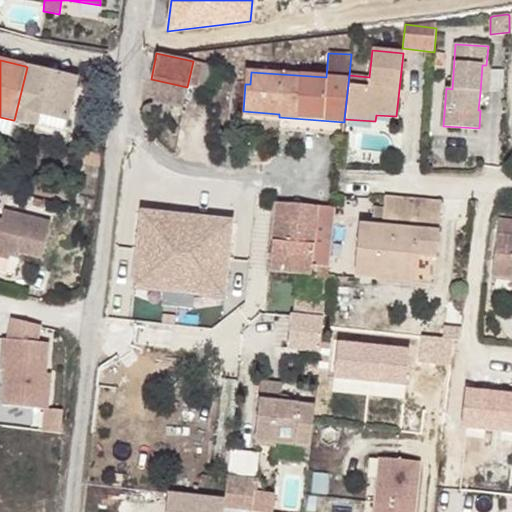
[(197,88),(203,63),(193,61),(187,87),(197,88)]
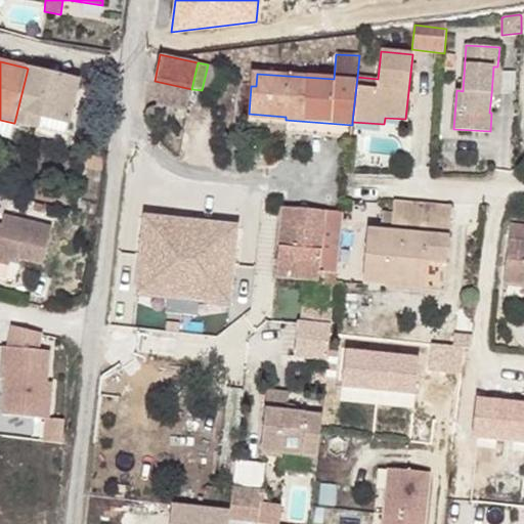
[(500,95),(501,68),(497,67),(493,67),(491,94),(500,95)]
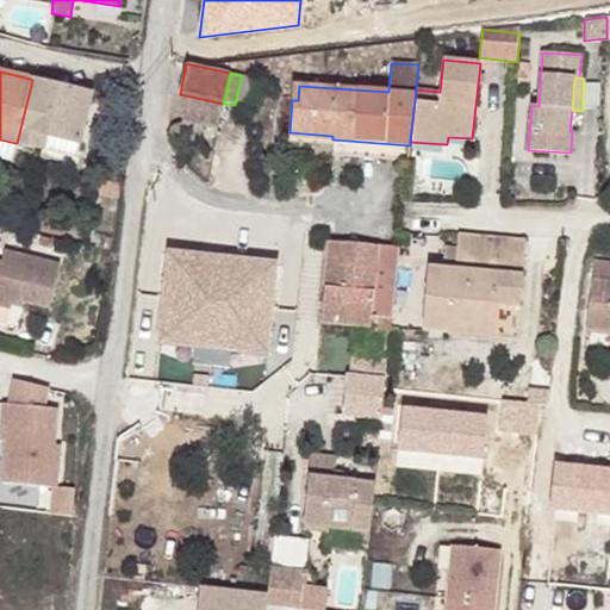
[(92,94),(32,80),(17,143),(78,157),(92,94)]
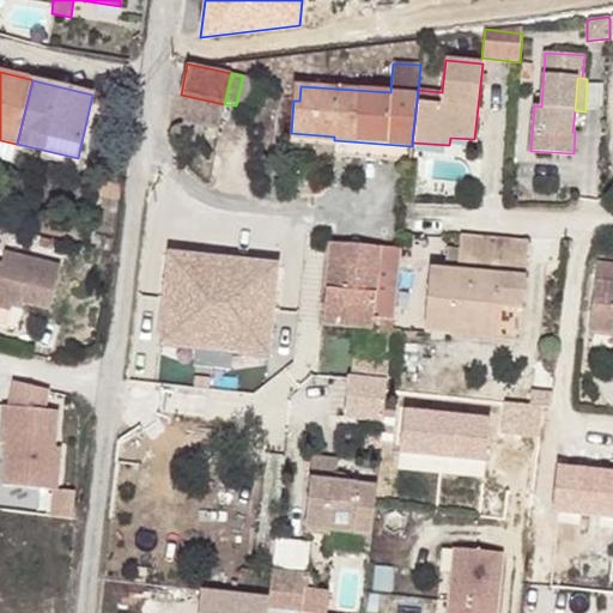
[(224,104),(181,95),(183,123),(177,125),(173,127),(170,129),(169,133),(169,137),(176,139),(184,140),(195,140),(198,127),(218,131),(224,104)]
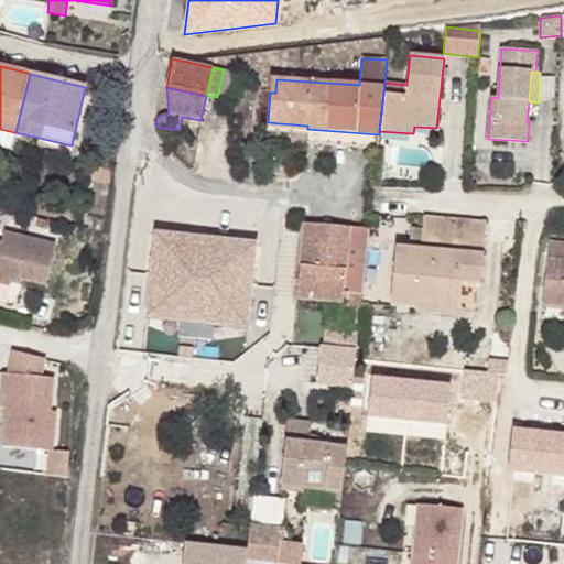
[(307,126),(268,122),(267,132),(307,134),(307,129),(307,126)]
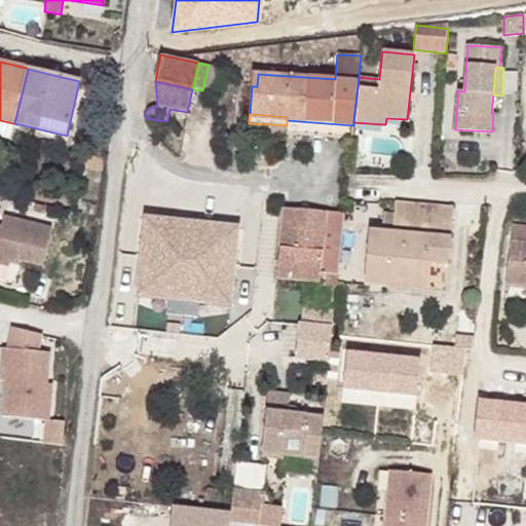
[(13,123),(0,120),(0,135),(9,138),(13,123)]
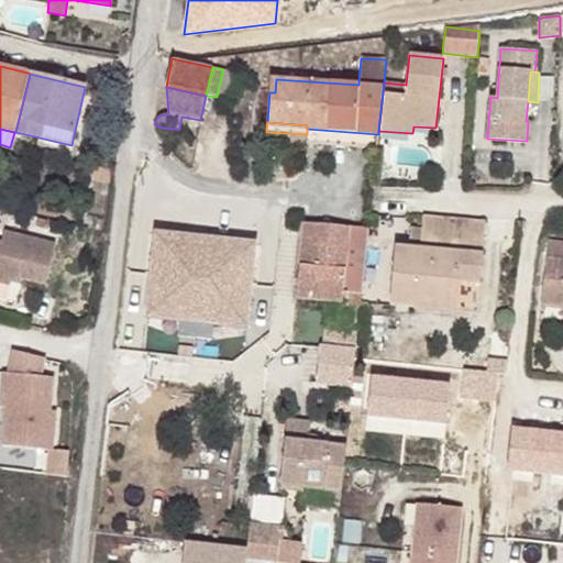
[(378,134),(307,129),(307,134),(307,142),(377,145),(378,134)]
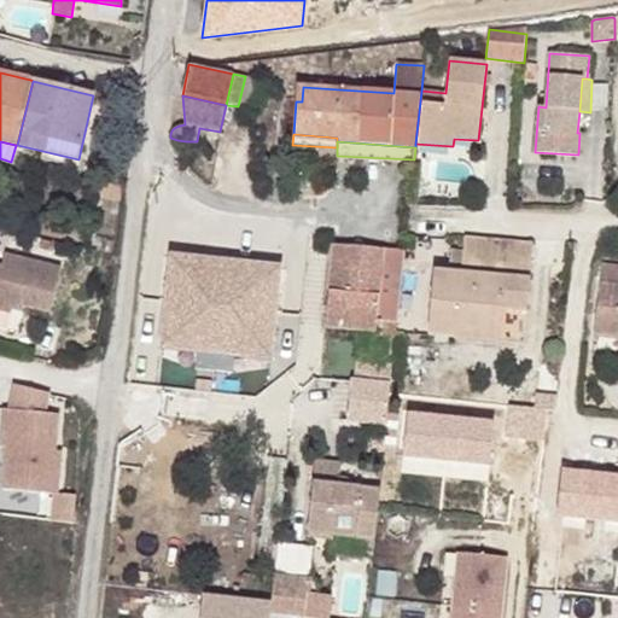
[(123,186),(101,184),(100,198),(121,200),(123,186)]
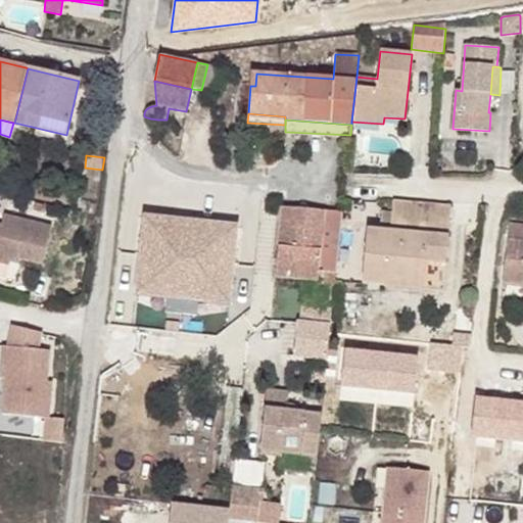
[(450,206),(393,201),(392,211),(390,232),(379,231),(367,230),(362,282),(384,284),(384,279),(423,282),(425,260),(445,263),(450,206)]
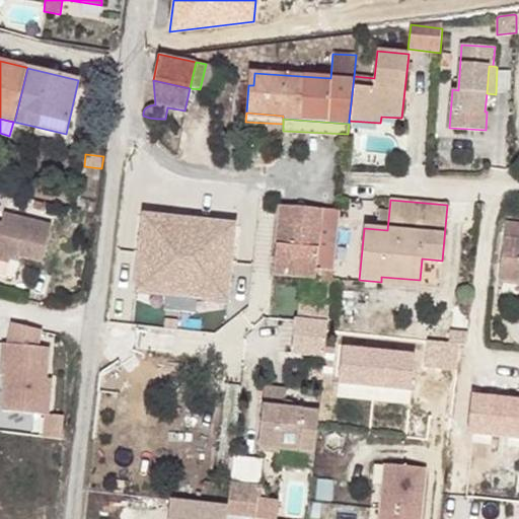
[(180,209),(151,206),(148,241),(141,240),(137,280),(228,289),(232,249),(225,249),(229,214),(200,211),(200,217),(179,215),(180,209)]
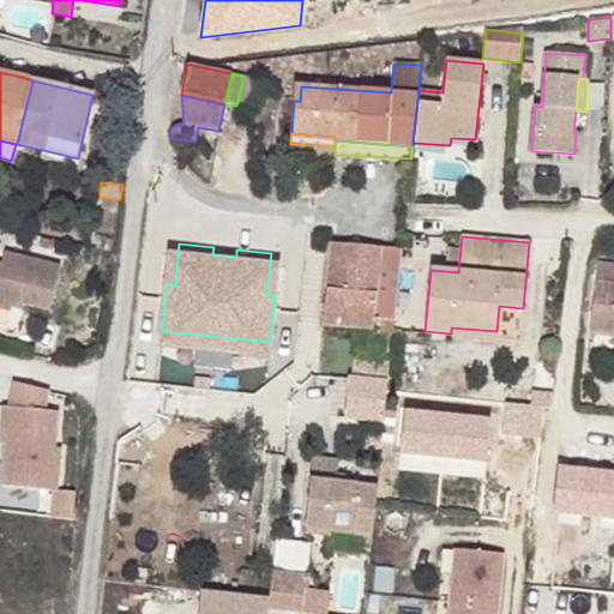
[(175,286),(179,244),(172,244),(167,284),(175,286)]
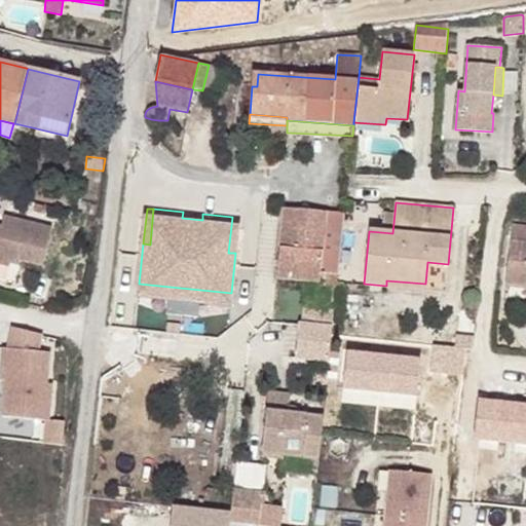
[(344,213),(283,209),(277,268),(321,271),(320,277),(324,277),(324,286),(336,287),(344,213)]
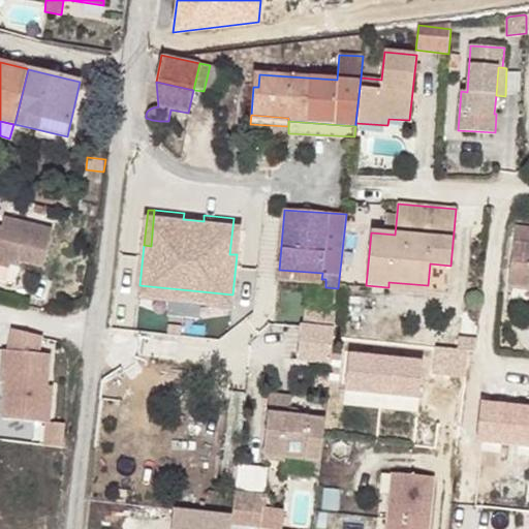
[(395,235),(397,214),(385,213),(383,234),(395,235)]
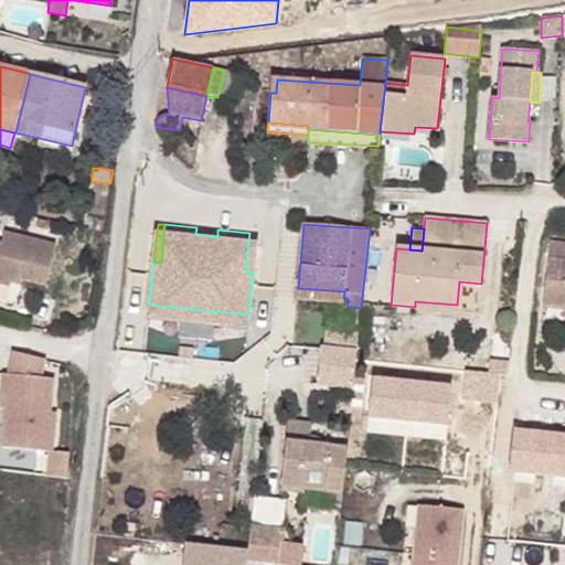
[(56,244),(4,231),(2,243),(0,242),(0,284),(10,286),(10,284),(12,277),(21,279),(46,286),(56,244)]
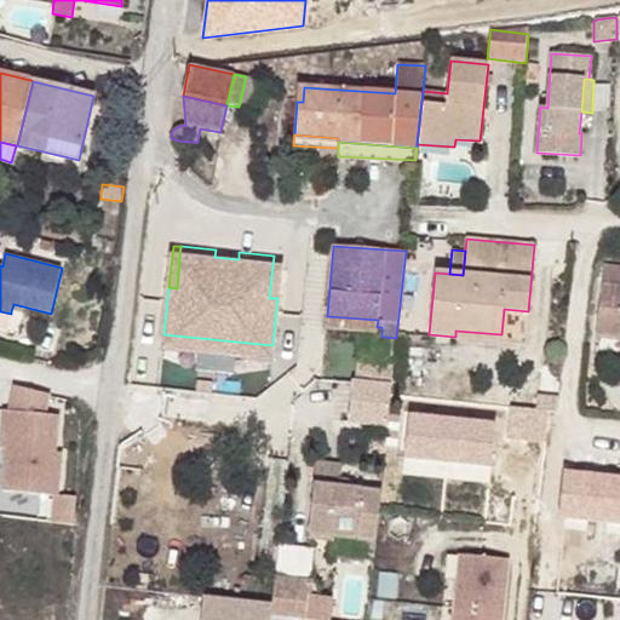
[(277,298),(281,257),(274,256),(269,298),(277,298)]
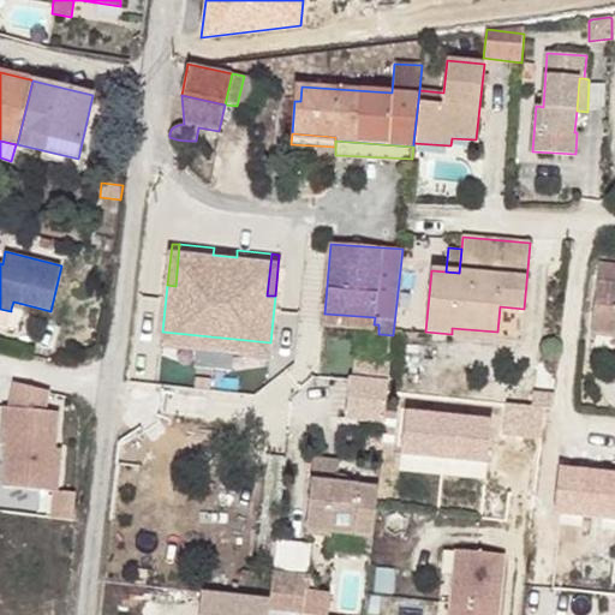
[(614,264),(597,263),(590,329),(614,332),(614,264)]
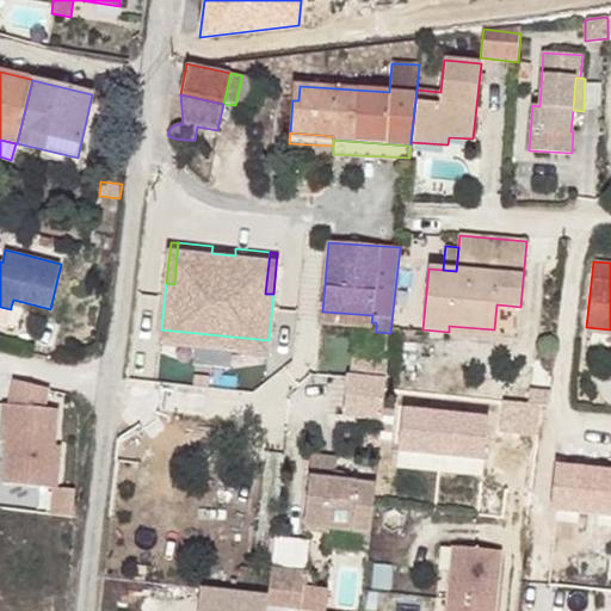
[(518,340),(520,307),(497,304),(494,329),(494,338),(518,340)]
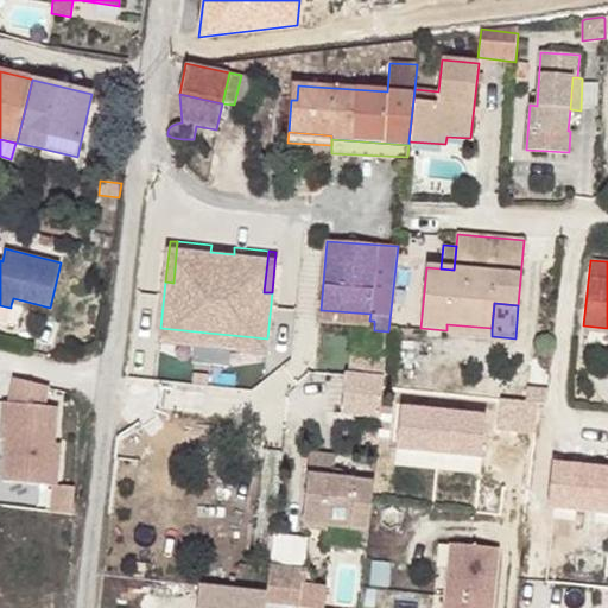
[(371,314),(321,310),(321,322),(369,325),(369,321),(371,314)]
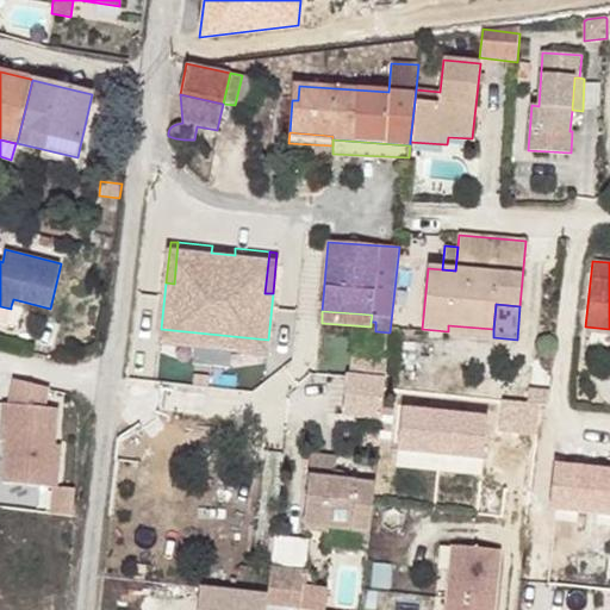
[(493,329),(448,325),(448,331),(448,334),(493,337),(493,329)]
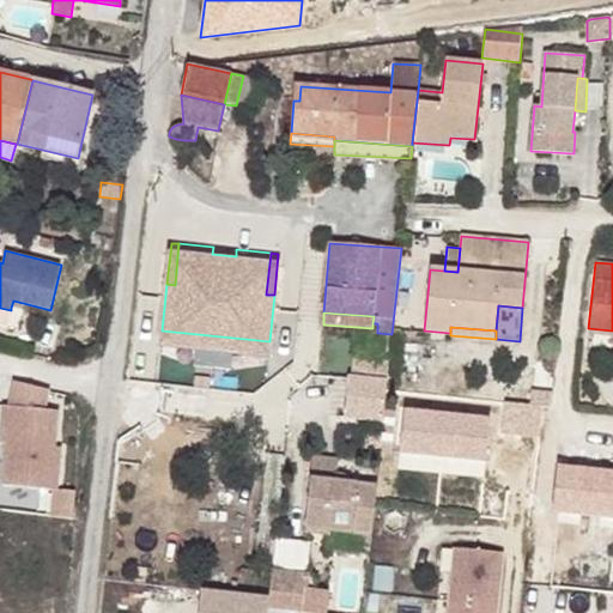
[(353,374),(389,374),(389,358),(353,358),(353,374)]
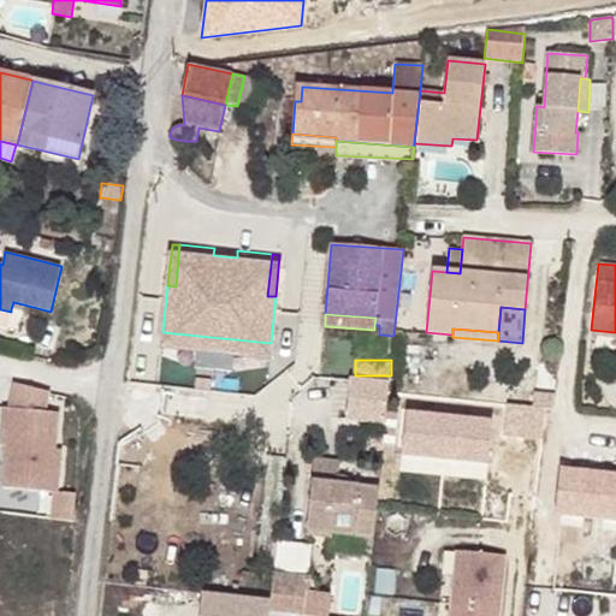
[(386,424),(390,379),(349,375),(345,420),(386,424)]
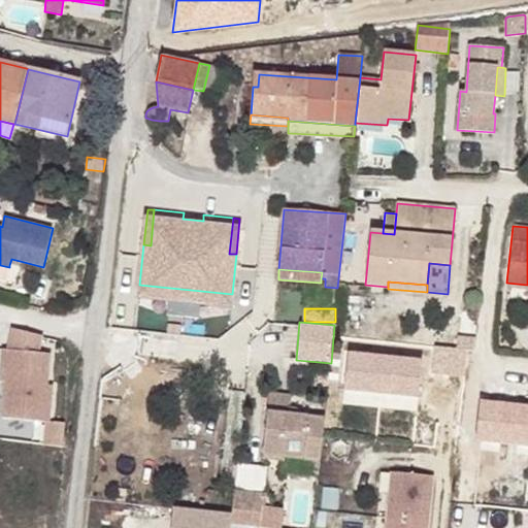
[(41,336),(12,329),(8,350),(4,350),(1,382),(6,382),(3,417),(47,422),(45,443),(63,446),(66,422),(50,421),(53,385),(47,385),(51,354),(38,353),(41,336)]
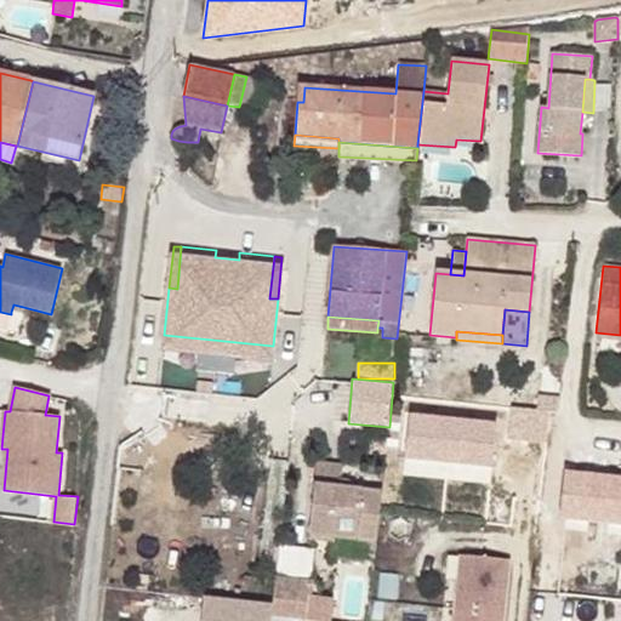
[(559,402),(541,400),(540,410),(551,411),(558,411),(559,402)]
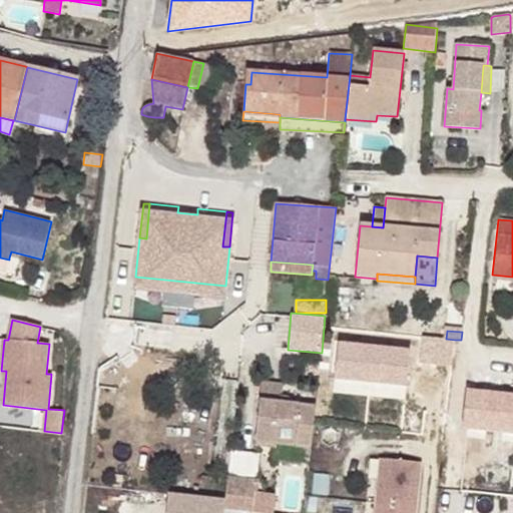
[(446,339),(423,337),(420,362),(452,366),(455,340),(446,339)]
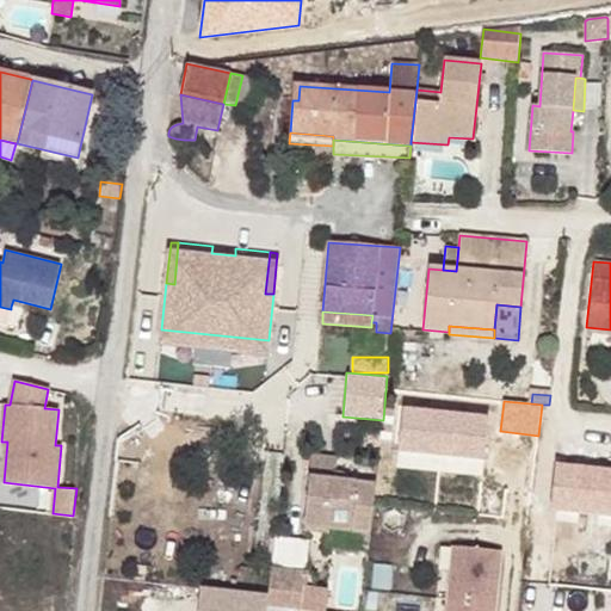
[(444,411),(402,406),(397,448),(440,452),(444,411)]
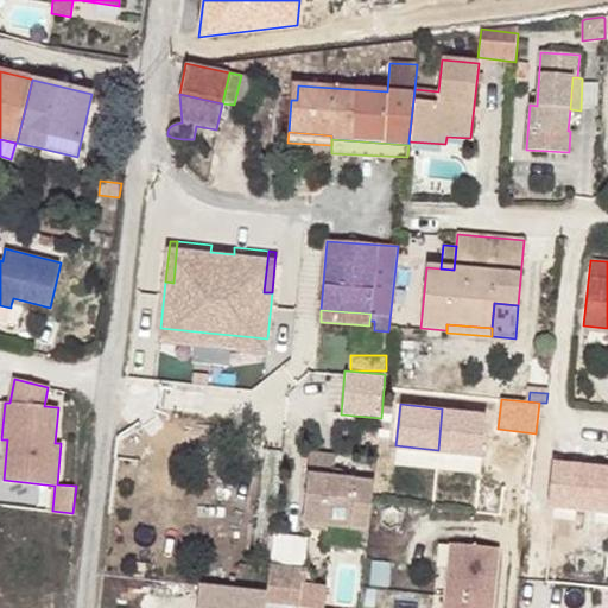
[(485,412),(442,409),(438,450),(480,454),(485,412)]
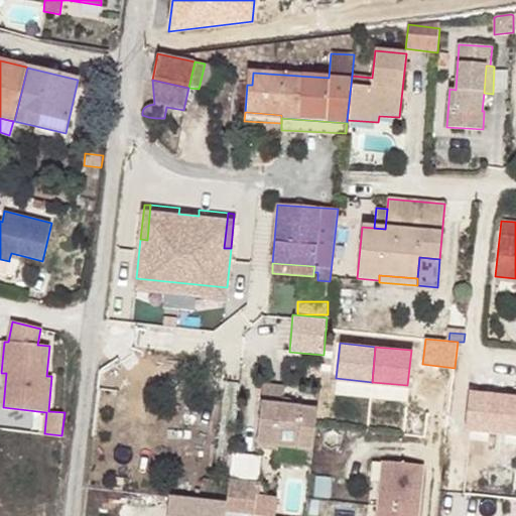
[(316,410),(282,406),(283,398),(284,387),(264,385),(257,443),(312,449),(316,410)]
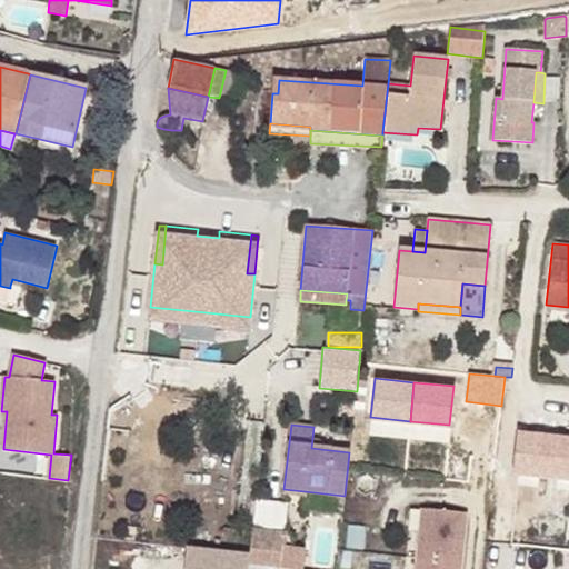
[(413,440),(452,440),(452,429),(413,428),(413,440)]
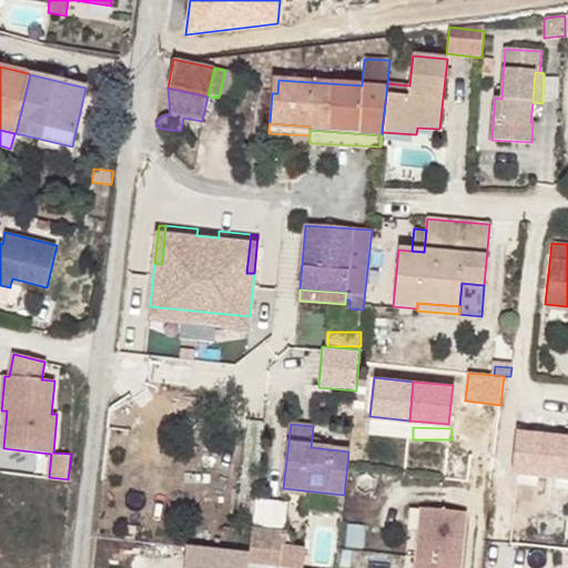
[(465,513),(422,507),(416,556),(460,560),(465,513)]
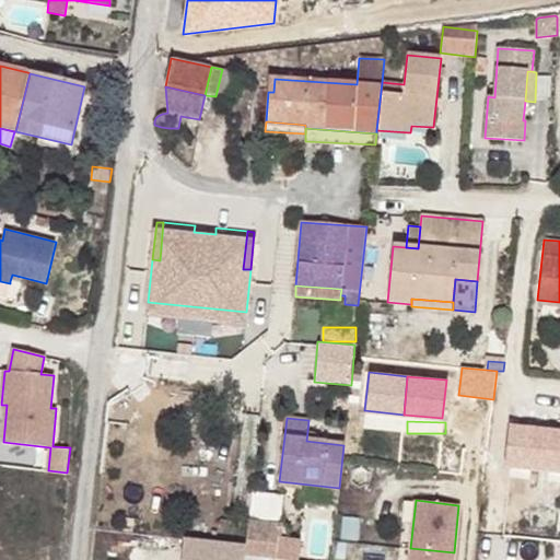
[(244,559),(246,545),(185,538),(182,559),(244,559)]
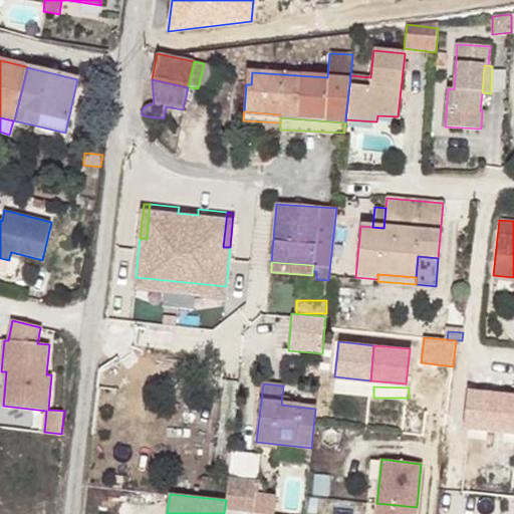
[(416,513),(417,507),(376,503),(375,513),(416,513)]
